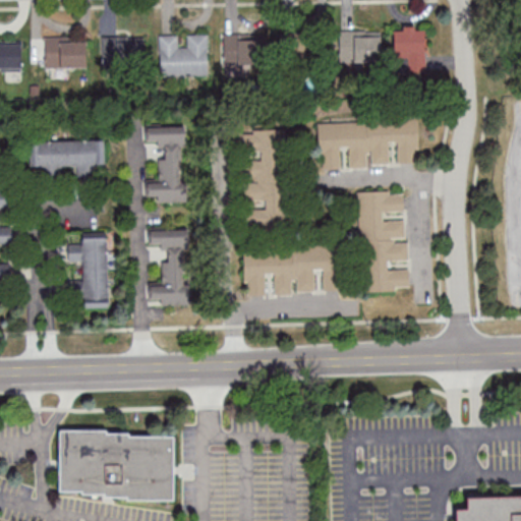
[(394,72),(426,72),(426,25),(394,25),(394,72)]
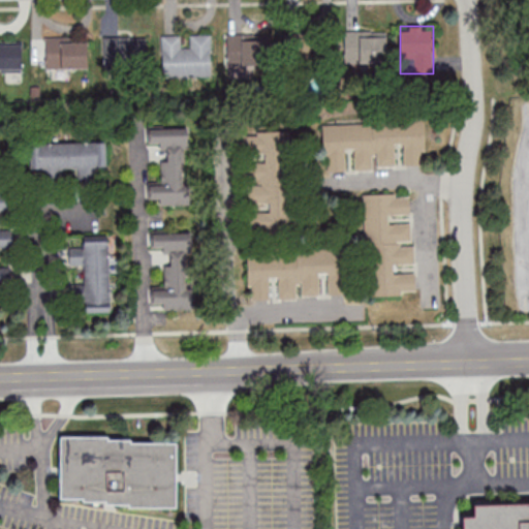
[(386,62),(386,31),(335,31),(335,62),(386,62)]
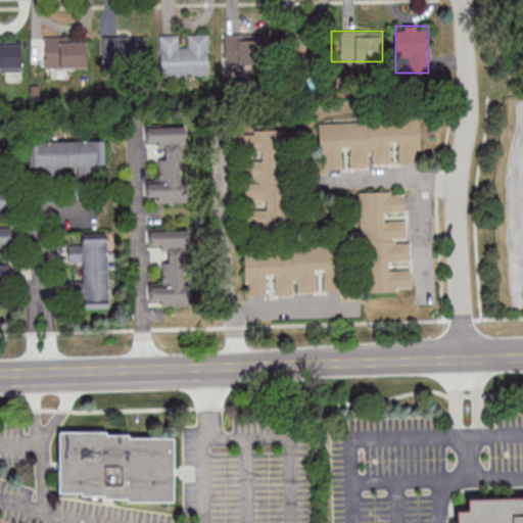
[(160,35),(160,77),(210,76),(209,34),(187,34),(187,45),(180,45),(180,34),(160,35)]
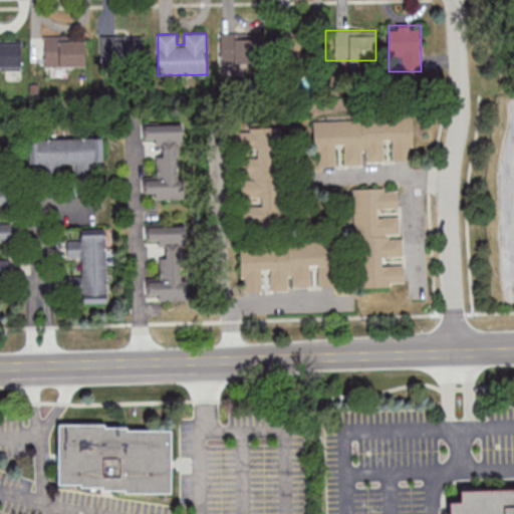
[(221,34),(221,63),(251,63),(251,34),(221,34)]
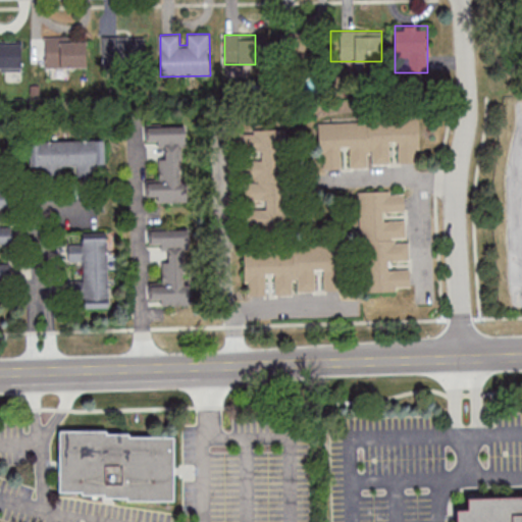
[(87,36),(45,36),(45,67),(87,67),(87,36)]
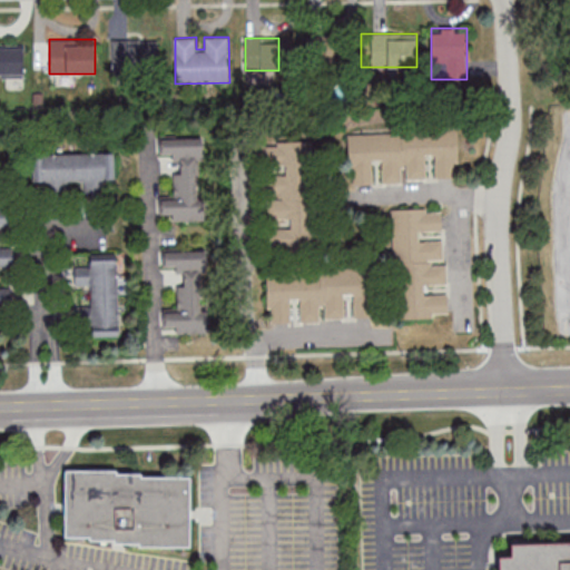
[(158,39),(110,39),(110,72),(158,72),(158,39)]
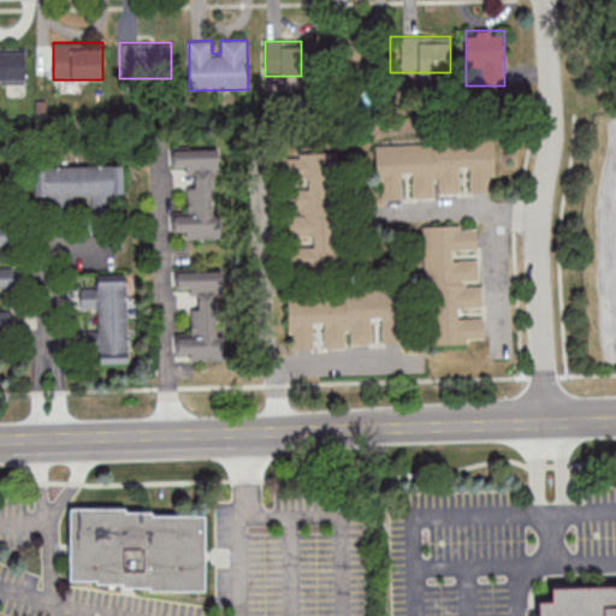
[(345,49),(353,72),(371,65),(362,43),(345,49)]
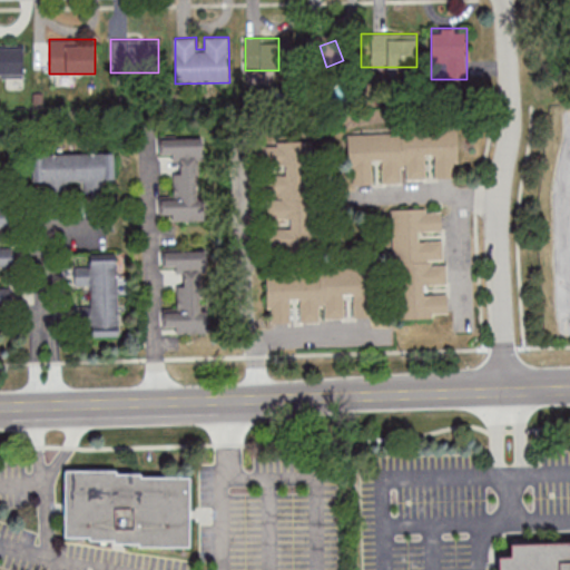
[(23,42),(0,42),(0,75),(23,76),(23,42)]
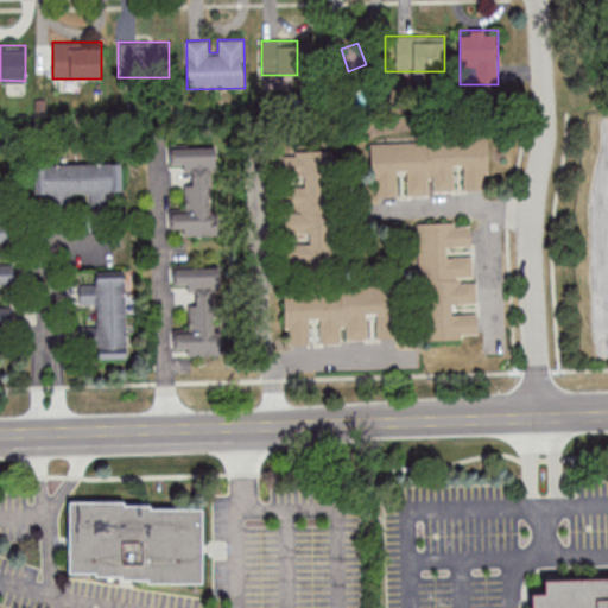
[(455,195),(455,171),(462,171),(463,191),(491,190),(488,139),(372,143),(373,198),(403,197),(403,196),(455,195)]
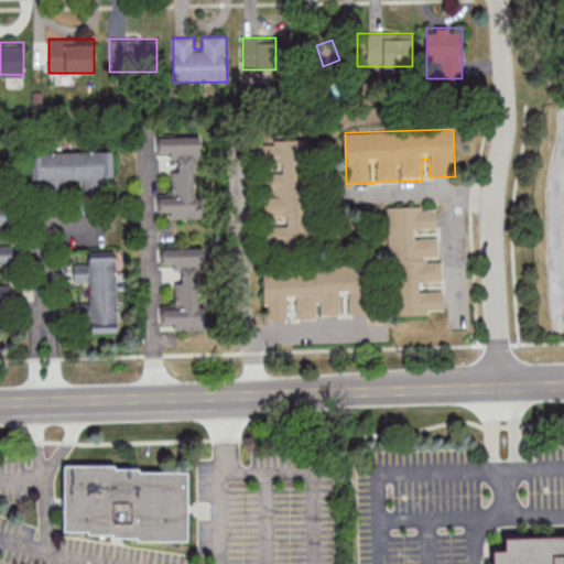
[(204,220),(202,136),(160,137),(160,154),(172,153),(172,195),(160,196),(160,214),(170,214),(170,220),(204,220)]
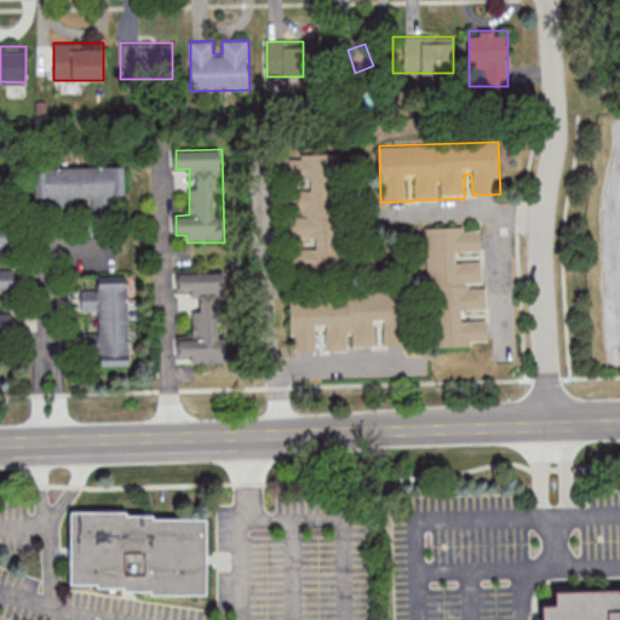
[(290,269),(344,269),(343,154),(286,154),(286,182),(306,182),(306,189),(288,189),(290,244),(290,269)]
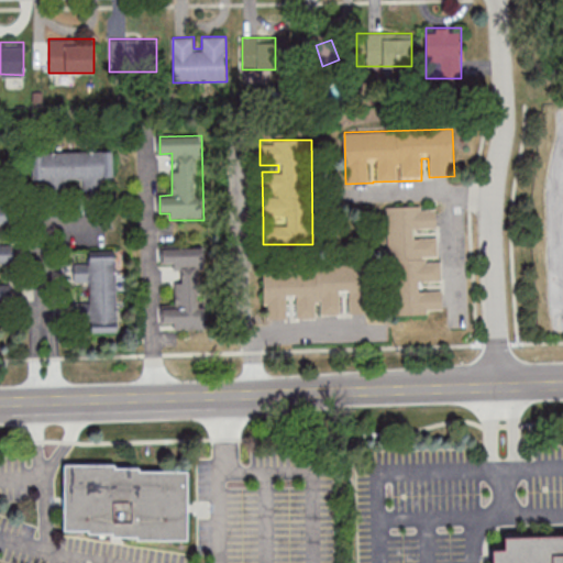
[(32,152),(33,181),(44,181),(44,192),(64,191),(64,180),(83,180),(83,192),(103,192),(103,152),(32,152)]
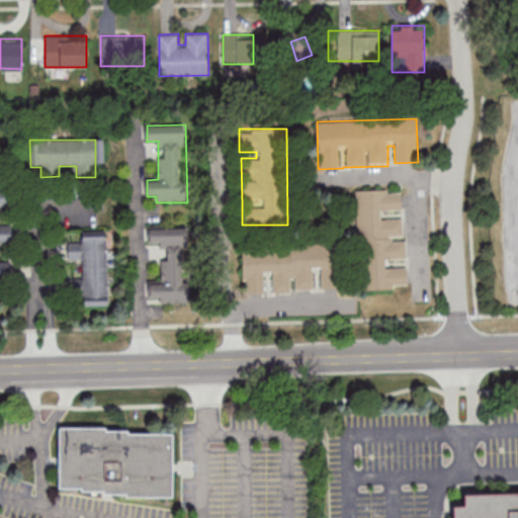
[(355,192),(359,290),(408,289),(408,267),(387,268),(387,260),(406,260),(404,220),(385,220),(385,213),(403,212),(403,190),(355,192)]
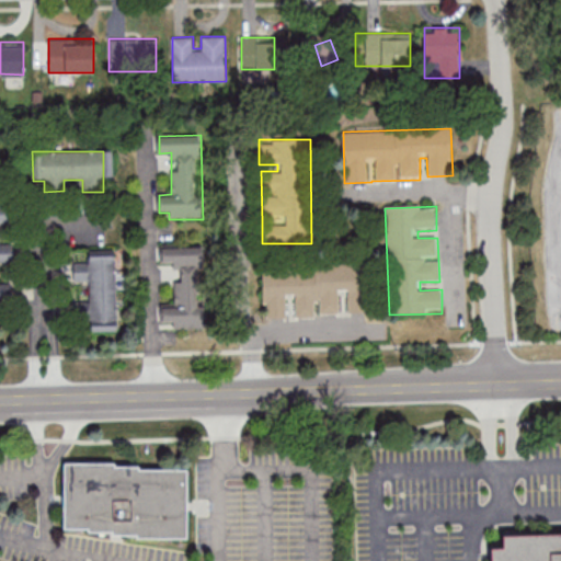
[(0,313),(10,313),(9,284),(0,284),(0,262),(13,262),(13,243),(0,243),(0,313)]
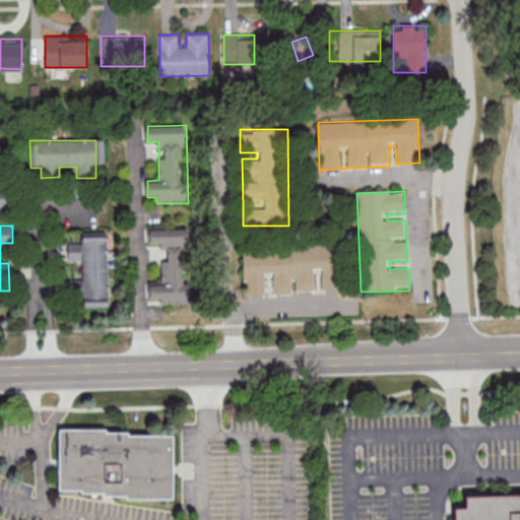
[(191,304),(191,230),(149,231),(149,246),(161,246),(163,284),(150,284),(150,304),(191,304)]
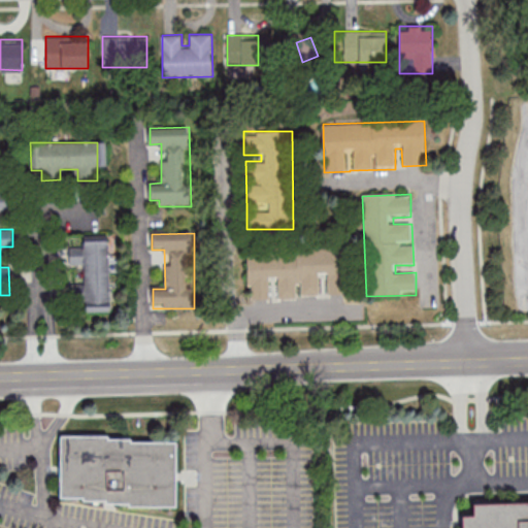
[(110,311),(109,235),(84,235),(84,246),(69,246),(69,265),(84,265),(85,284),(71,284),(71,303),(81,303),(81,312),(110,311)]
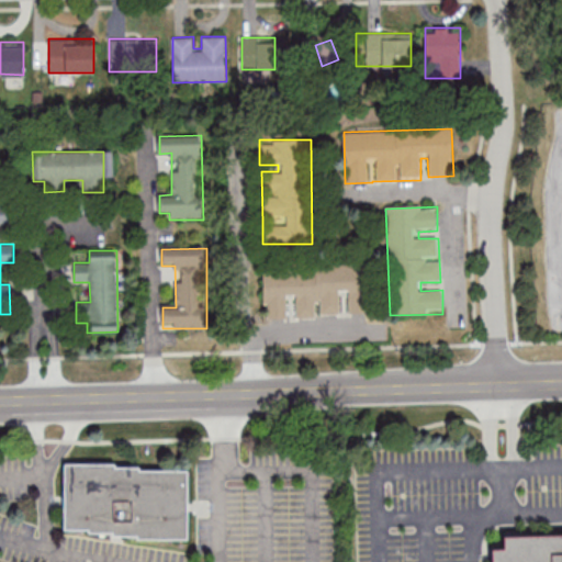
[(366,265),(262,266),(263,318),(291,318),(291,300),(294,300),(294,316),(367,315),(366,265)]
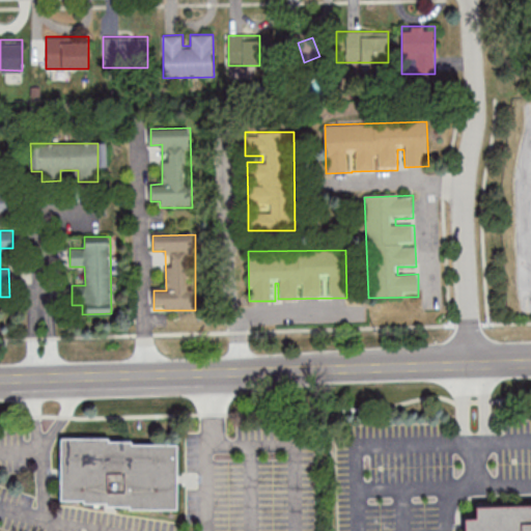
[(60,505),(177,506),(177,441),(61,440),(60,505)]
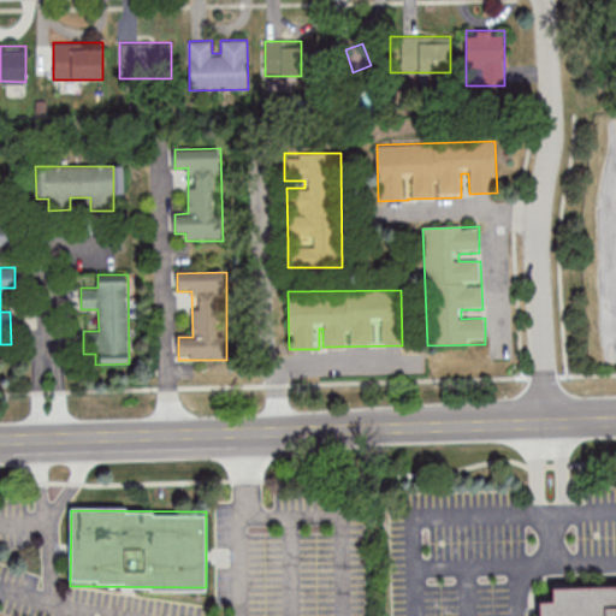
[(615,615),(615,585),(552,587),(552,602),(540,602),(540,615),(615,615)]
